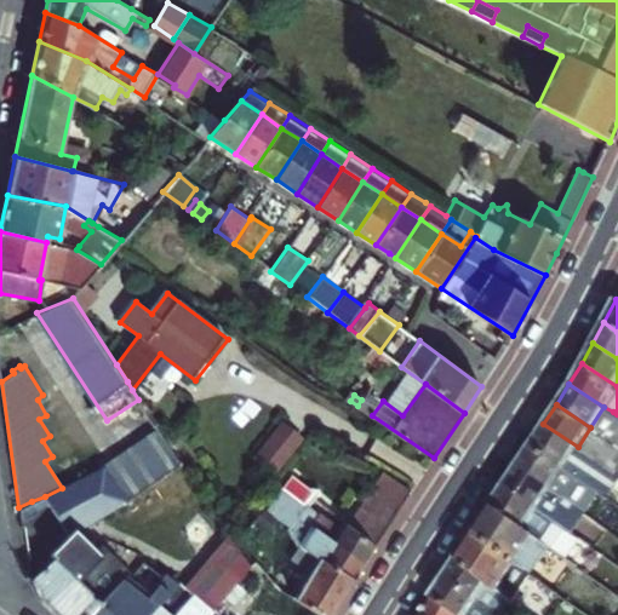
[(607,438),(617,421),(617,414),(613,412),(599,432),(607,438)]
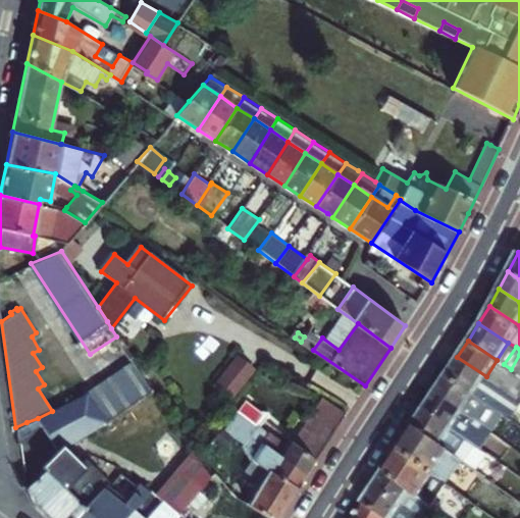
[(241,356),(217,385),(229,397),(254,366),(241,356)]
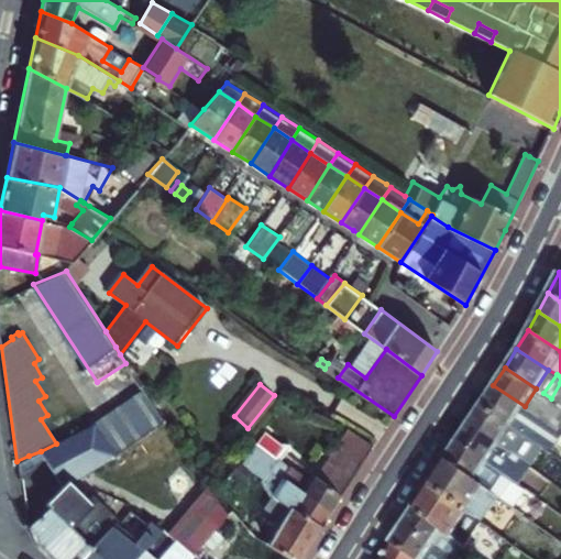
[(525,406),(493,385),(481,404),(513,425),(525,406)]
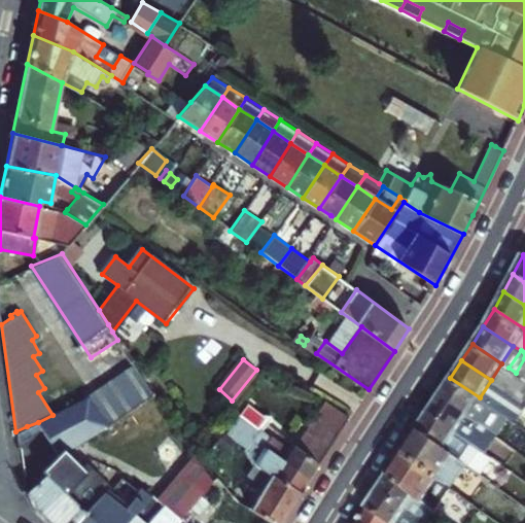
[(509,368),(502,378),(510,382),(516,373),(509,368)]
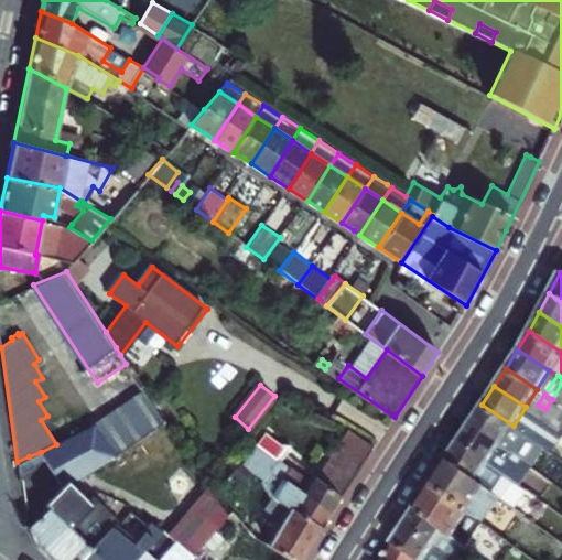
[(129,408),(149,438),(168,427),(148,397),(129,408)]
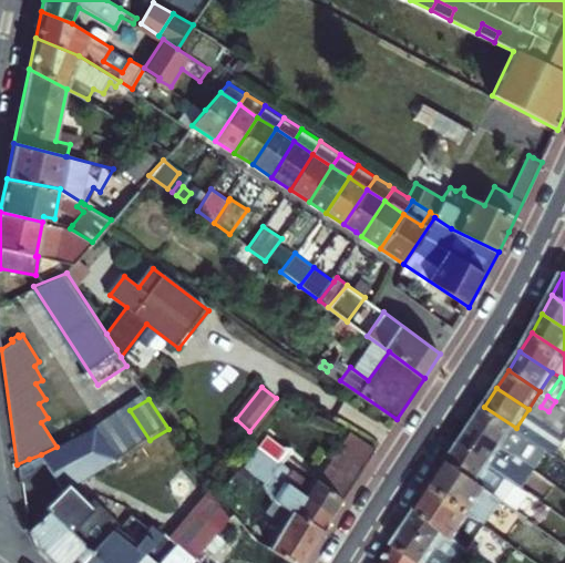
[(484,407),(472,425),(504,447),(516,428),(484,407)]
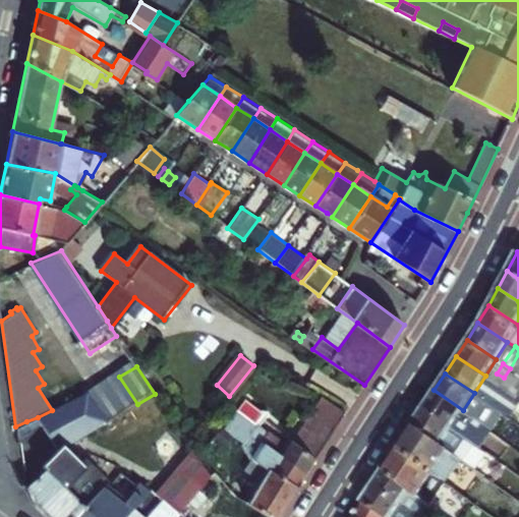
[(104,385),(122,412),(137,404),(119,377),(104,385)]
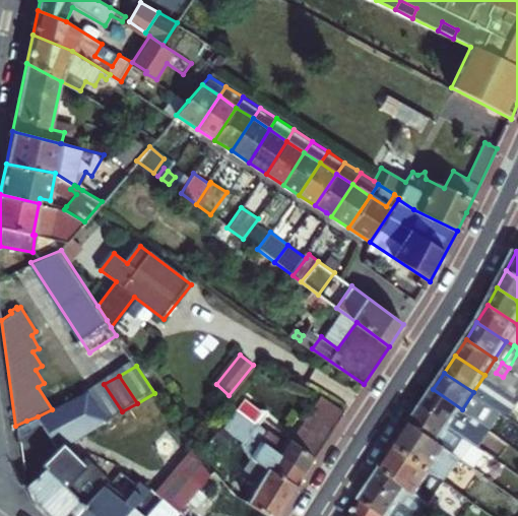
[(487,401),(497,386),(490,382),(479,397),(487,401)]
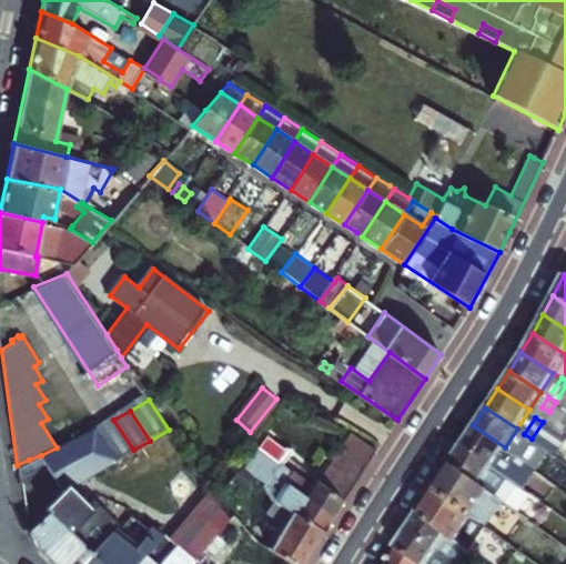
[(115,460),(117,460),(133,450),(113,420),(95,431),(115,460)]
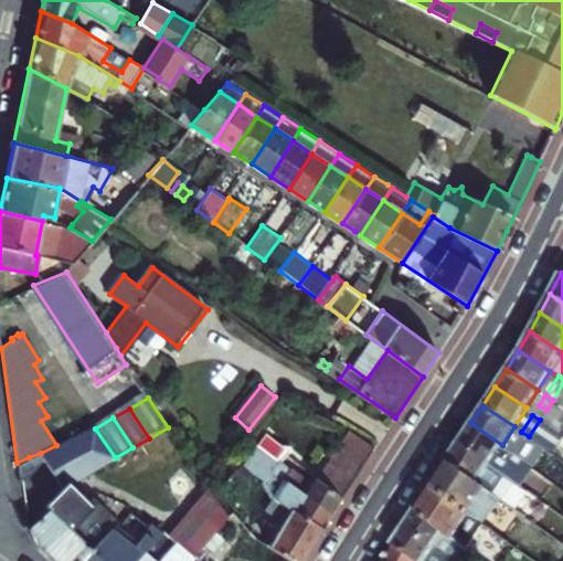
[(502,445),(470,423),(458,442),(505,473),(523,486),(535,467),(502,445)]
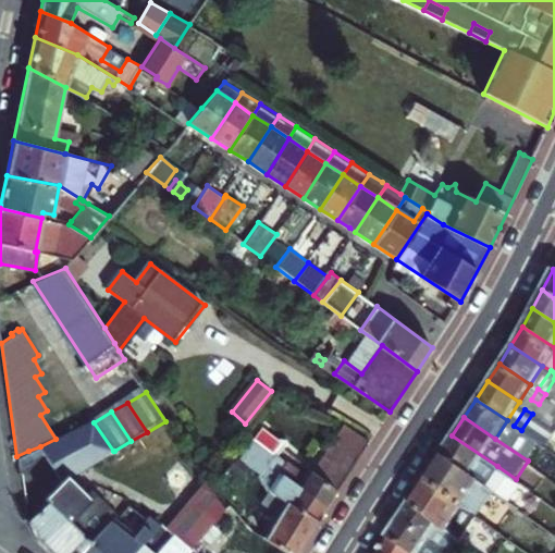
[(372,439),(347,419),(336,437),(360,455),(372,439)]
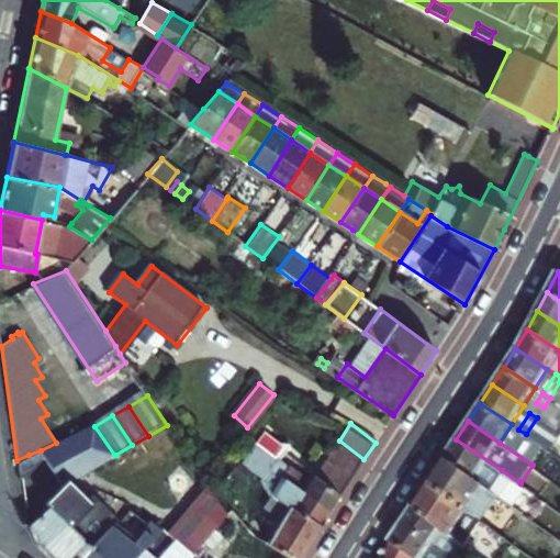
[(62,483),(114,455),(94,426),(93,425),(56,443),(41,450),(62,483)]
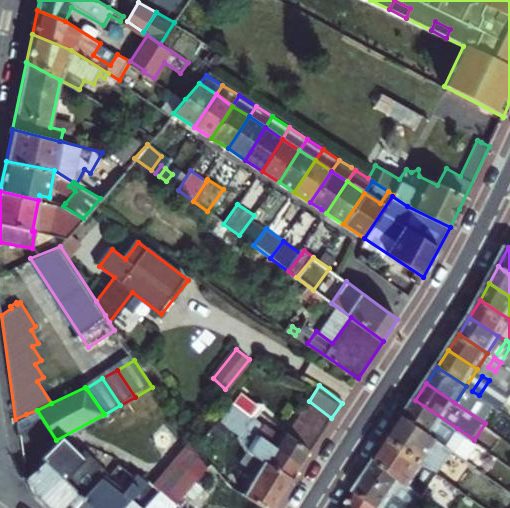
[(479,395),(472,391),(468,396),(475,401),(479,395)]
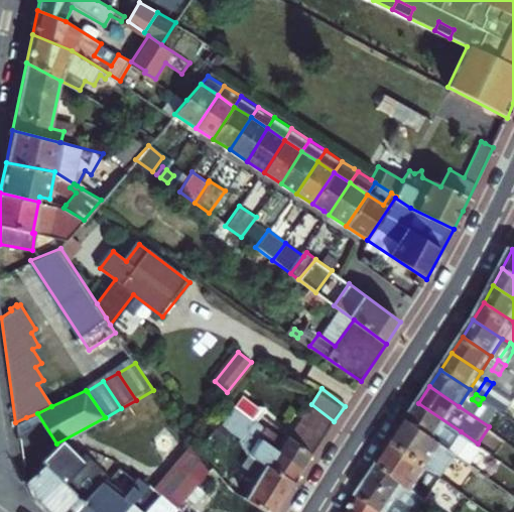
[(418,403),(407,419),(450,449),(461,431),(418,403)]
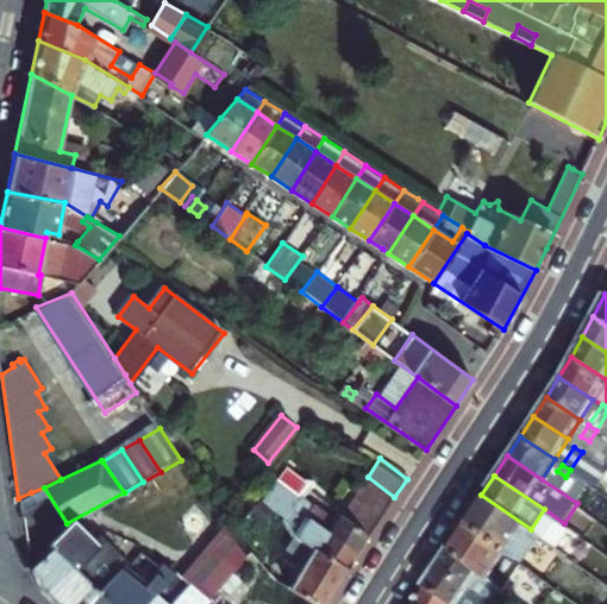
[(368,477),(357,492),(385,513),(394,497),(368,477)]
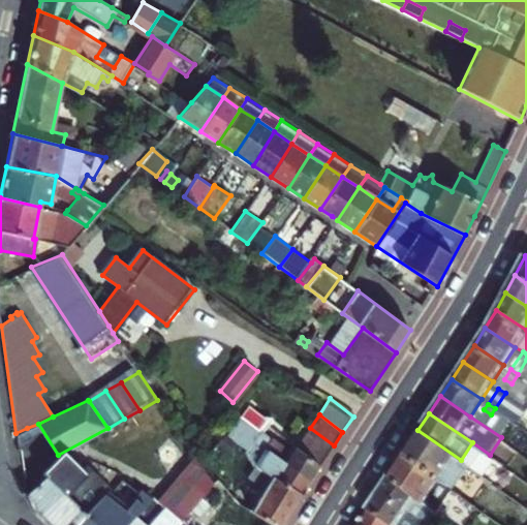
[(260,434),(239,415),(224,433),(246,452),(255,440),(260,434)]
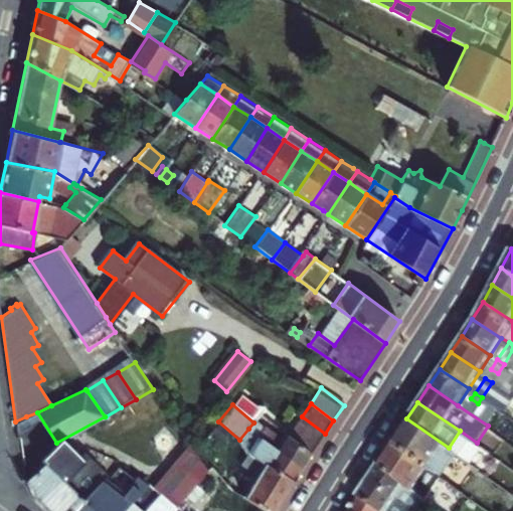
[(302,416),(289,436),(312,454),(318,443),(325,434),(302,416)]
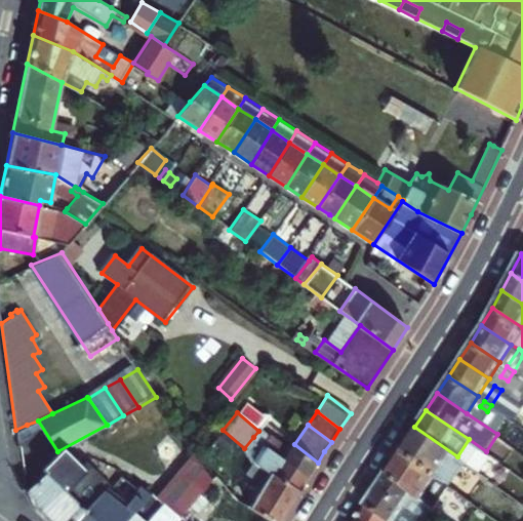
[(457,456),(414,427),(400,449),(449,486),(486,513),(492,504),(483,496),(479,501),(475,496),(479,490),(457,474),(466,463),(457,456)]
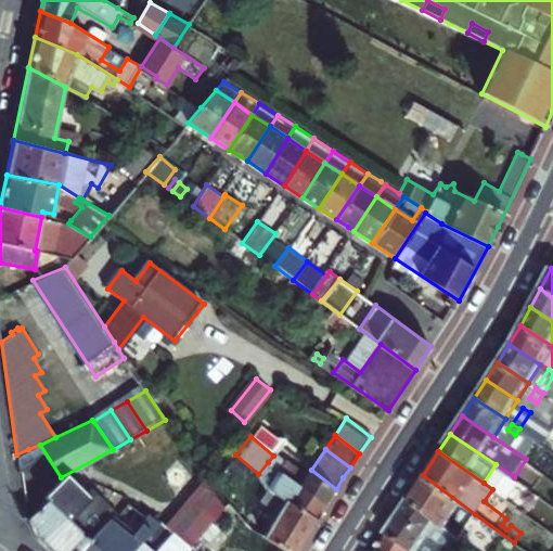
[(311,470),(309,466),(304,473),(285,459),(283,463),(273,456),(268,462),(326,505),(336,489),(311,470)]
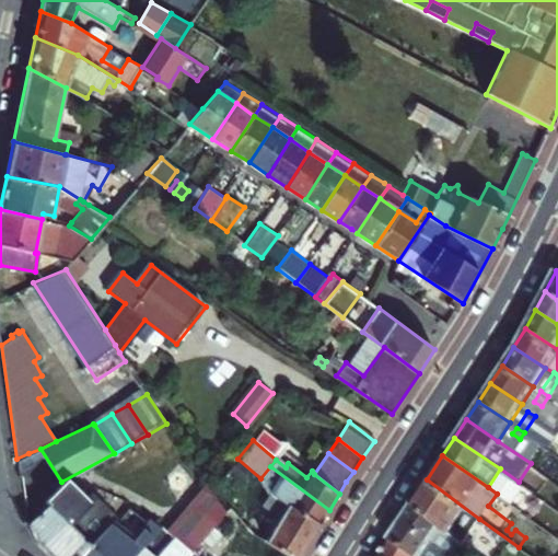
[(268,491),(290,506),(321,525),(329,510),(270,466),(260,478),(268,491)]
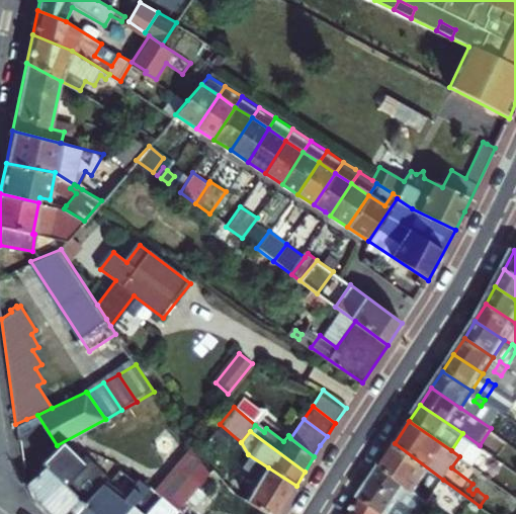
[(25,483),(31,500),(47,513),(72,513),(83,503),(103,483),(65,443),(43,462),(46,465),(25,483)]
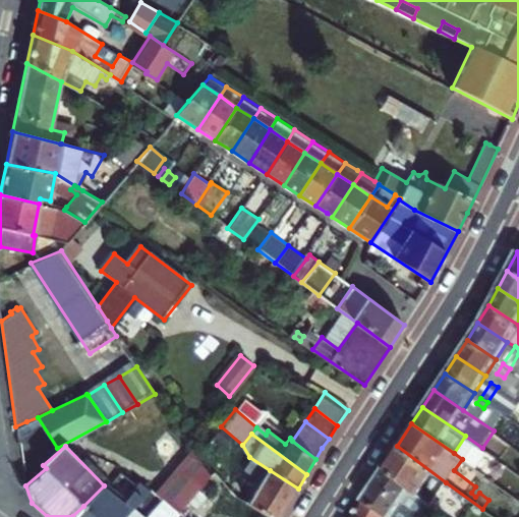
[(383,466),(427,505),(429,507),(446,482),(397,446),(383,466)]
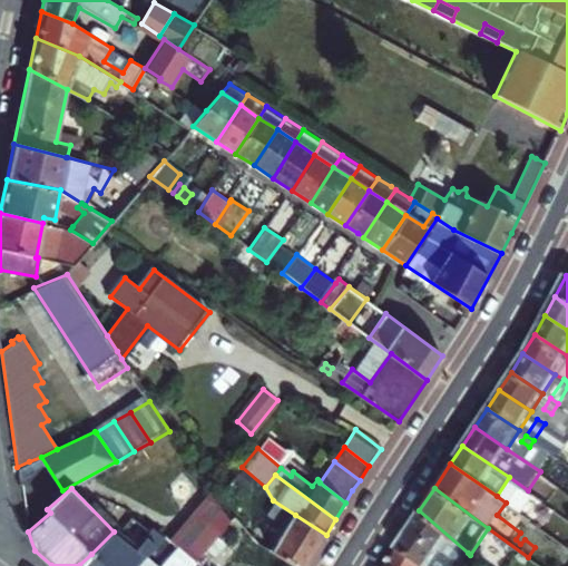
[(212,494),(174,539),(179,545),(227,518),(212,494)]
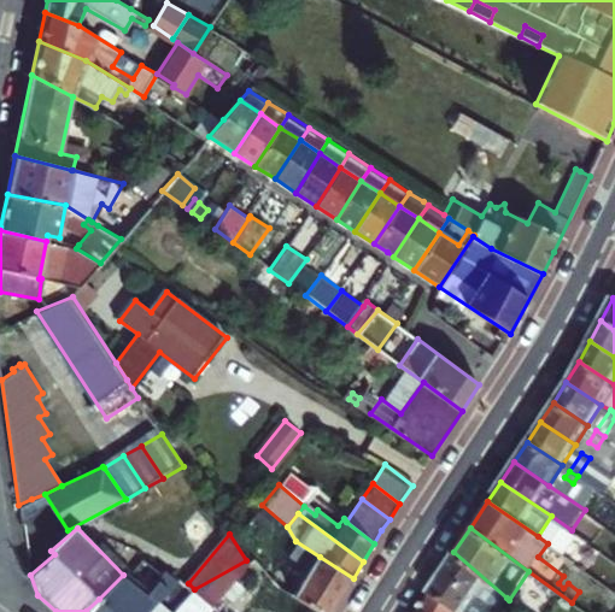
[(498,611),(507,598),(454,552),(441,572),(493,611),(498,611)]
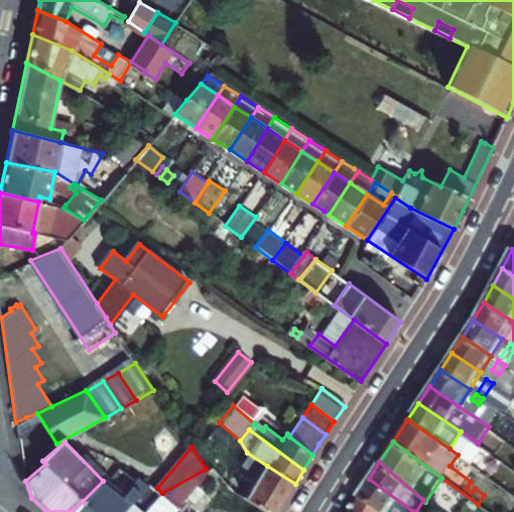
[(235,475),(228,486),(233,491),(264,511),(277,511),(295,484),(267,466),(254,487),(235,475)]
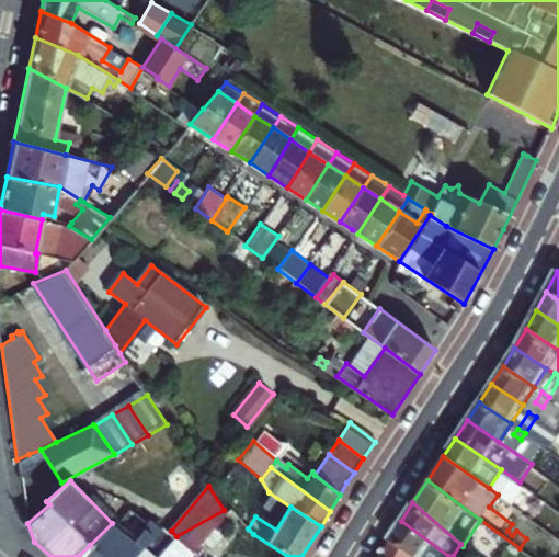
[(224,510),(177,536),(194,555),(228,514),(224,510)]
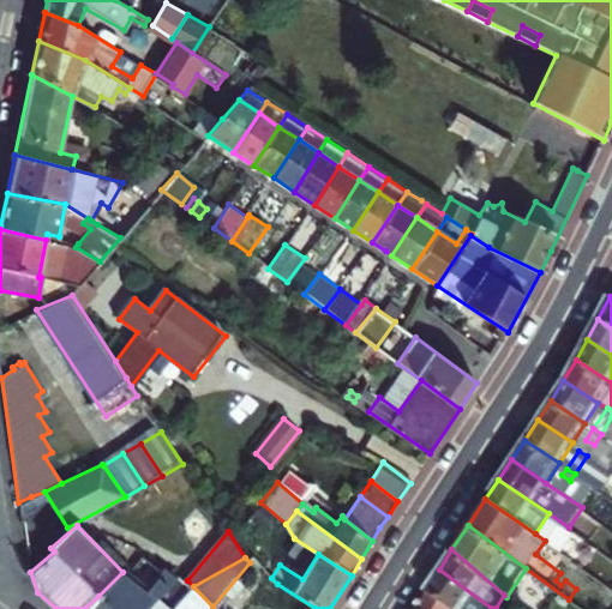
[(99,596),(85,608),(149,608),(159,600),(177,578),(165,567),(145,590),(126,574),(123,572),(99,596)]
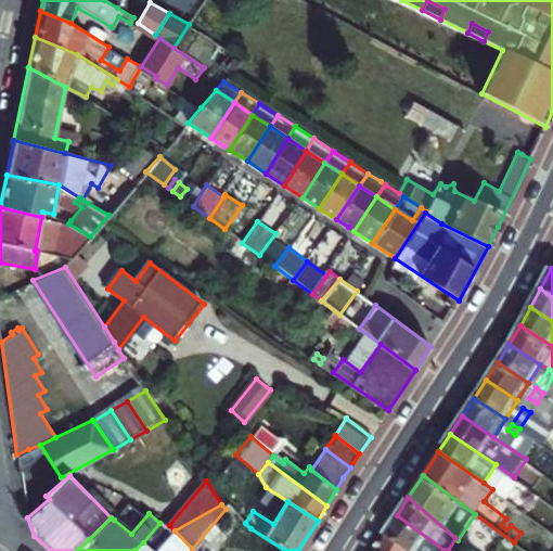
[(444,550),(397,515),(385,534),(411,550),(444,550)]
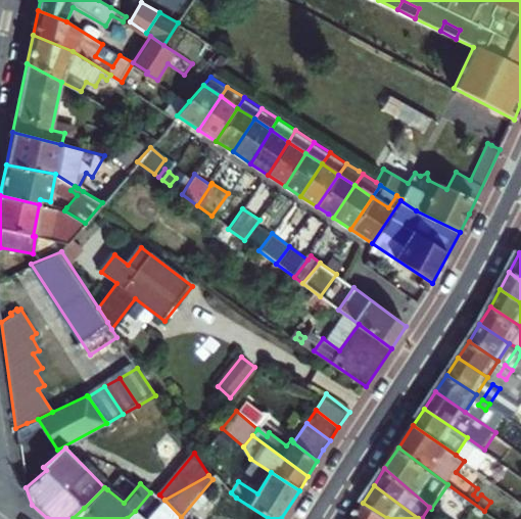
[(127,518),(179,518),(181,517),(164,500),(147,518),(144,518),(135,511),(127,518)]
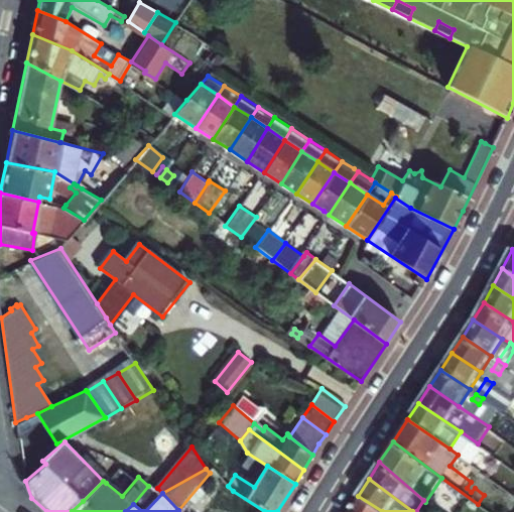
[(382,511),(358,496),(348,511),(382,511)]
